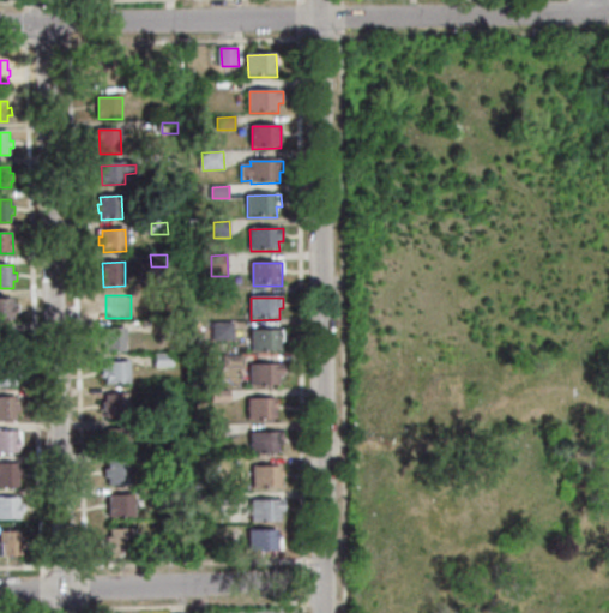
[(0,320),(0,300),(14,300),(14,306),(17,306),(17,314),(14,314),(14,320),(0,320)]
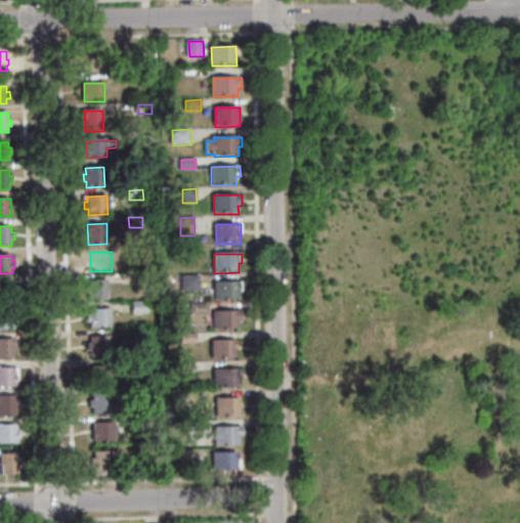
[(200,291),(187,291),(187,276),(200,275),(200,291)]
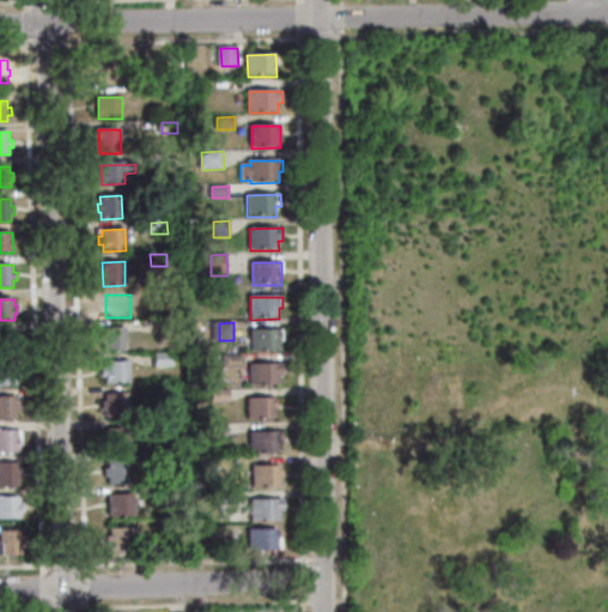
[(104,329),(126,328),(127,352),(104,352),(104,329)]
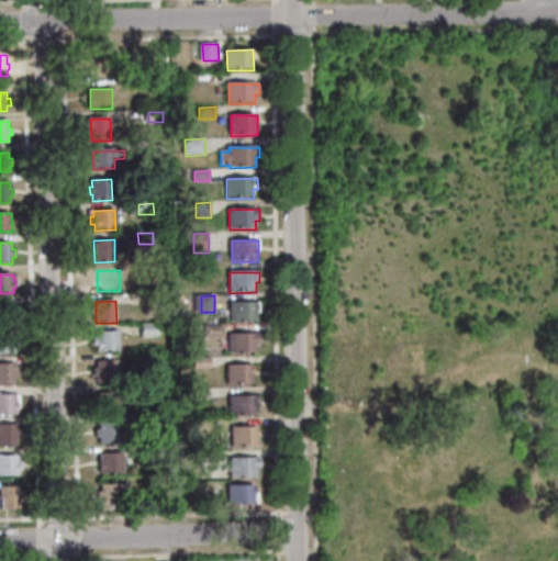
[(0,302),(12,302),(12,312),(15,311),(15,317),(13,318),(13,324),(0,324),(0,302)]
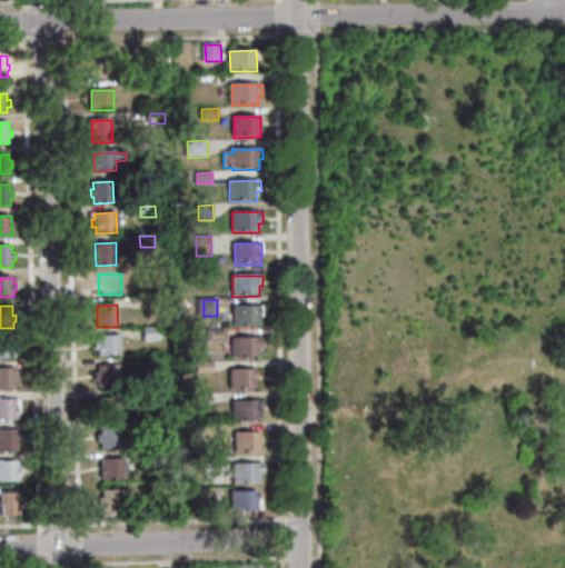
[(234,307),(260,307),(261,327),(235,327),(234,307)]
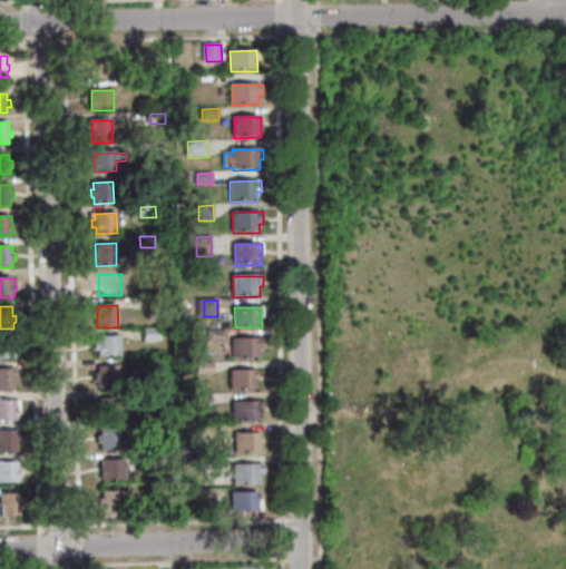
[(145,330),(162,330),(162,342),(146,342),(145,330)]
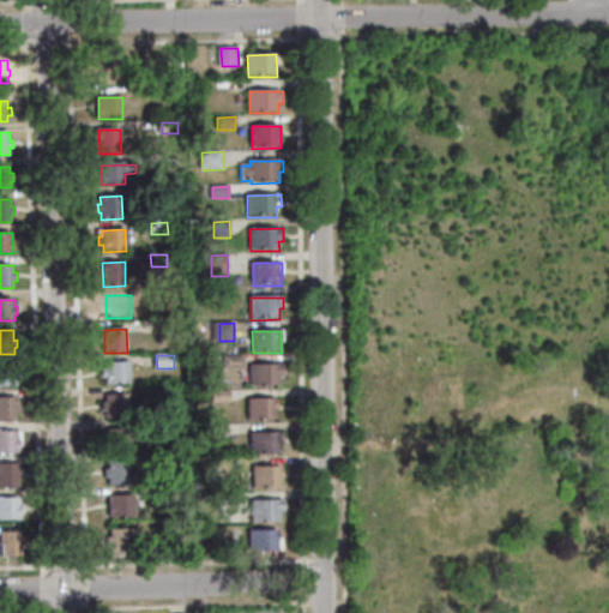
[(224,356),(245,356),(245,368),(224,370),(224,356)]
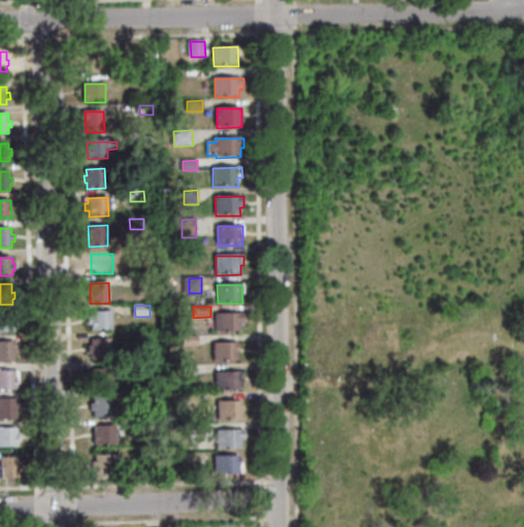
[(111,310),(112,331),(92,332),(92,325),(88,325),(88,318),(92,318),(92,311),(111,310)]
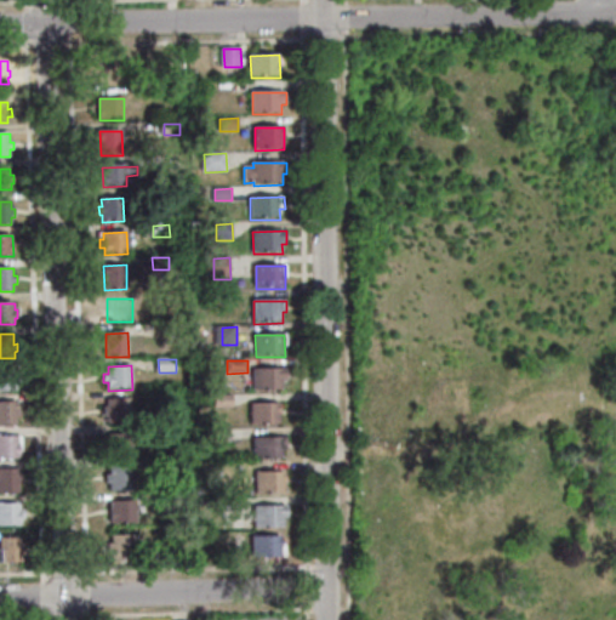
[(255,369),(284,369),(284,392),(255,392),(255,369)]
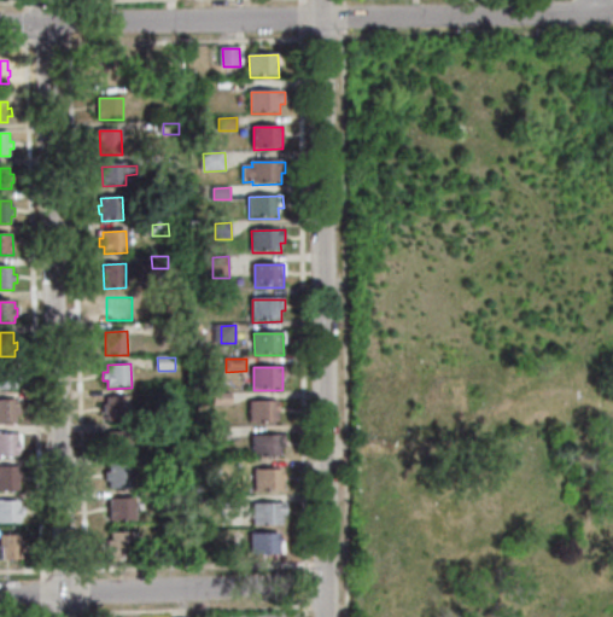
[(0,368),(16,368),(16,374),(19,374),(19,383),(16,383),(17,390),(0,390),(0,368)]
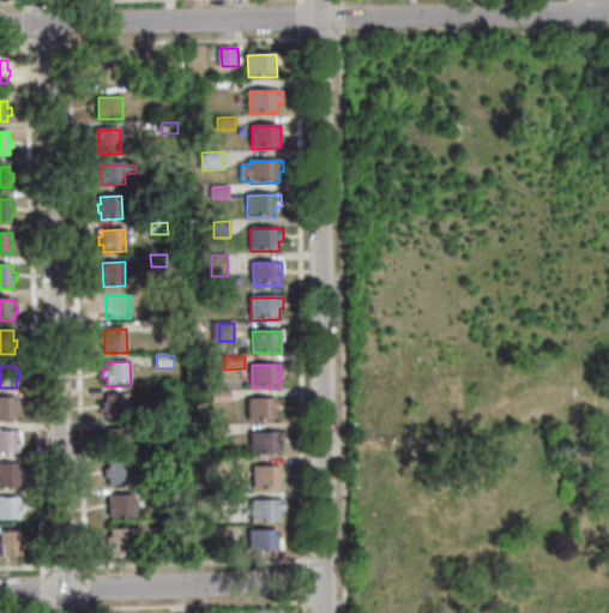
[(230,391),(230,403),(213,404),(213,391),(230,391)]
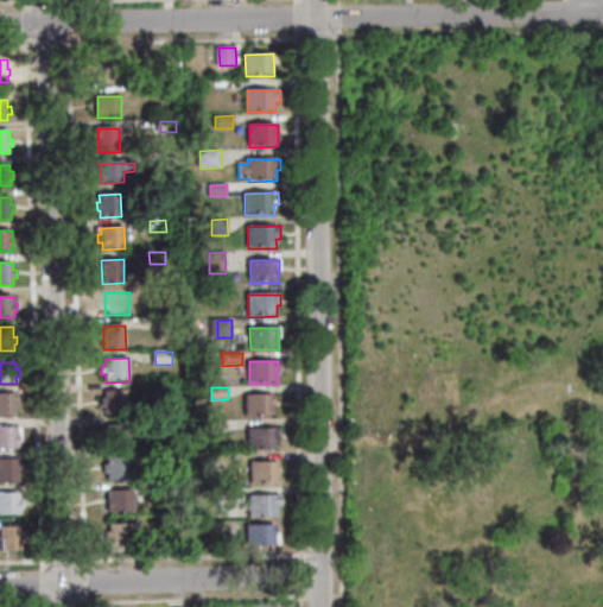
[(107,392),(127,392),(127,415),(107,416),(107,409),(103,409),(103,400),(107,400),(107,392)]
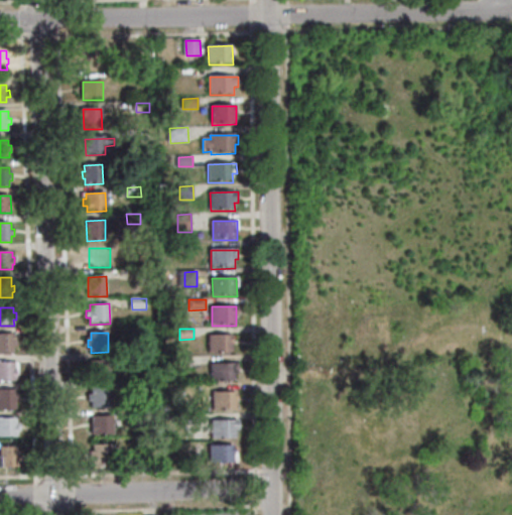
[(0,355),(0,334),(15,334),(15,342),(17,342),(17,348),(15,348),(15,355),(0,355)]
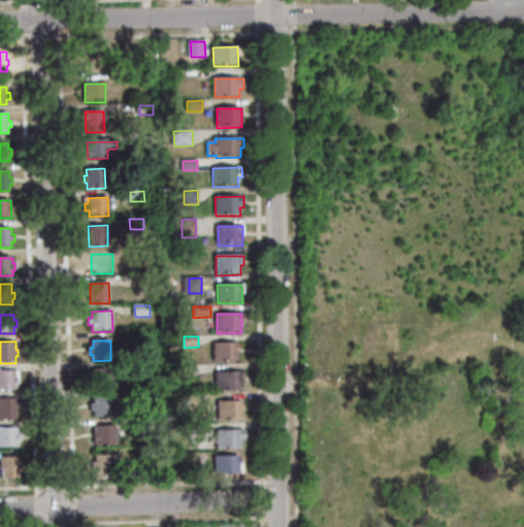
[(214,343),(238,343),(239,362),(215,362),(214,343)]
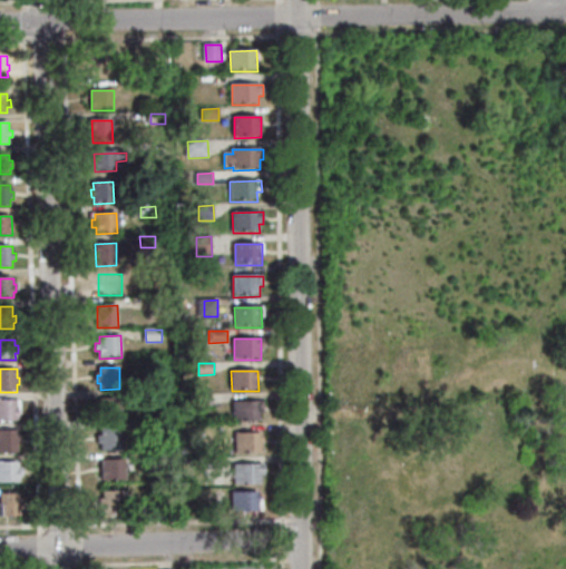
[(213,405),(195,406),(195,395),(212,395),(213,405)]
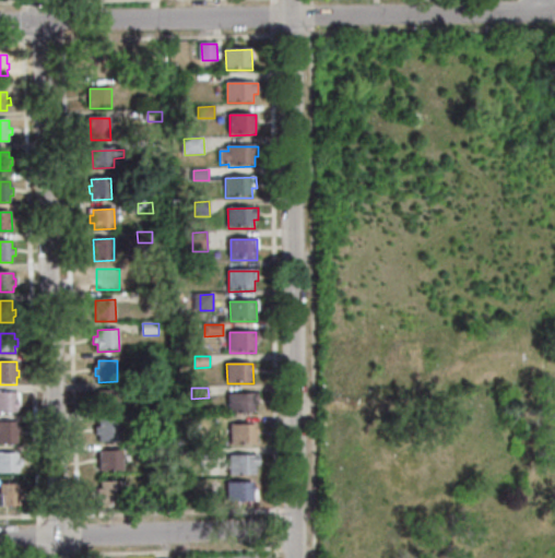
[(121,411),(99,411),(98,392),(121,391),(121,411)]
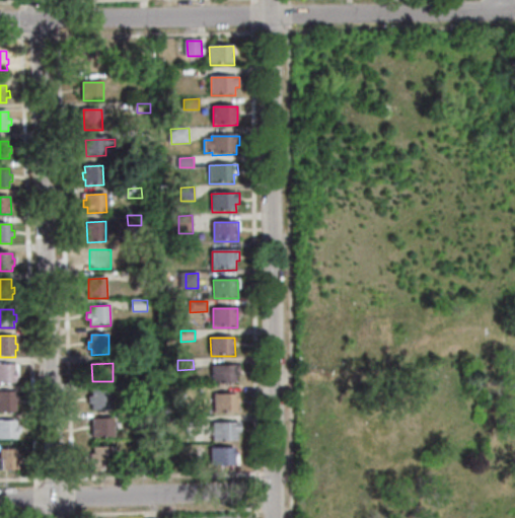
[(0,364),(16,364),(16,366),(18,365),(18,377),(16,377),(16,381),(0,381),(0,364)]
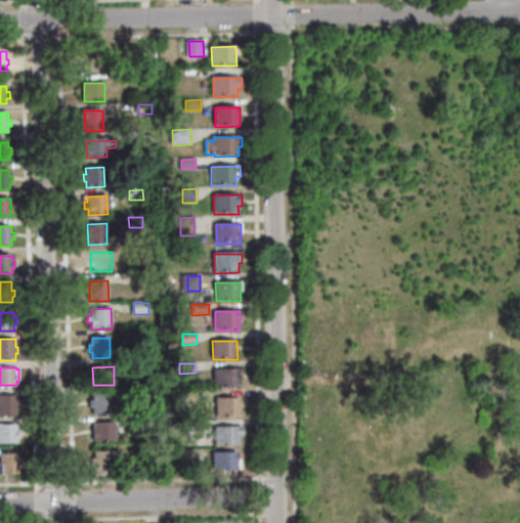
[(214,369),(239,369),(240,388),(215,388),(214,369)]
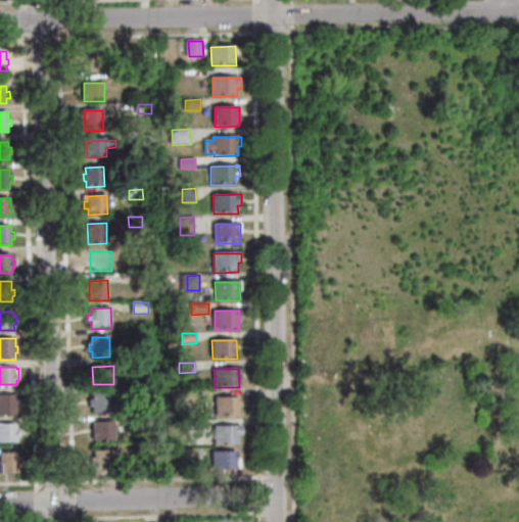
[(147,388),(147,397),(131,397),(131,388),(147,388)]
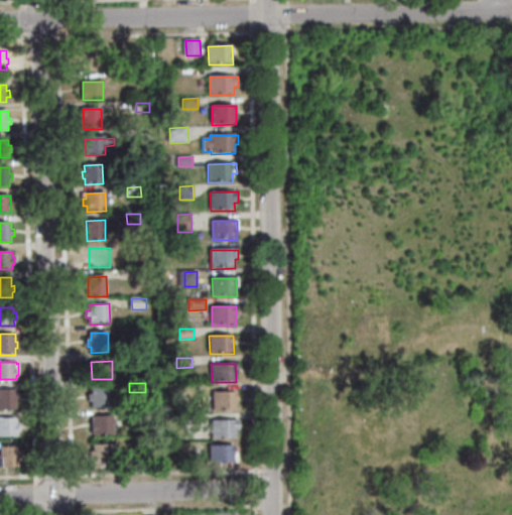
[(110,408),(92,408),(91,401),(89,401),(89,396),(91,396),(91,389),(110,388),(110,408)]
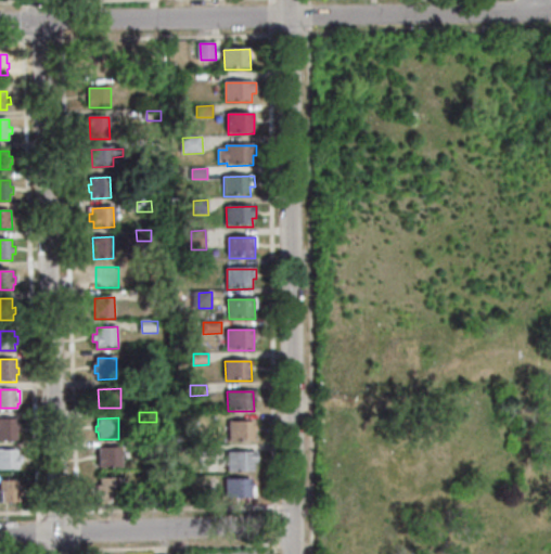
[(0,419),(17,419),(17,427),(21,427),(21,434),(17,434),(17,439),(0,439),(0,419)]
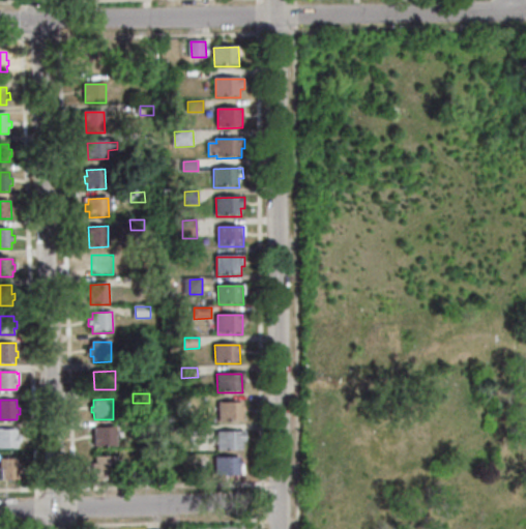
[(220,403),(244,403),(244,421),(220,422),(220,403)]
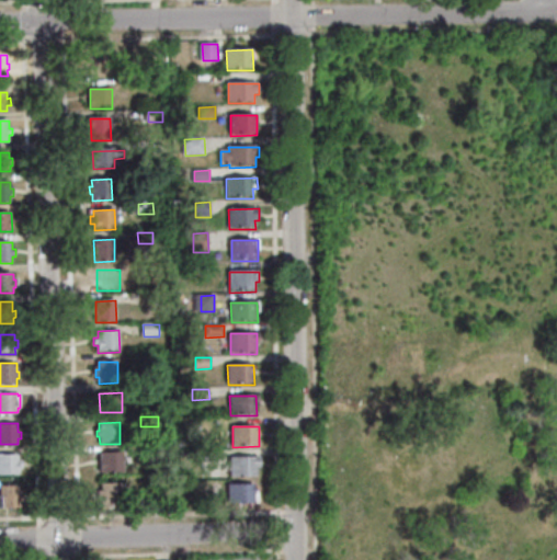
[(146,446),(163,446),(165,458),(147,458),(146,446)]
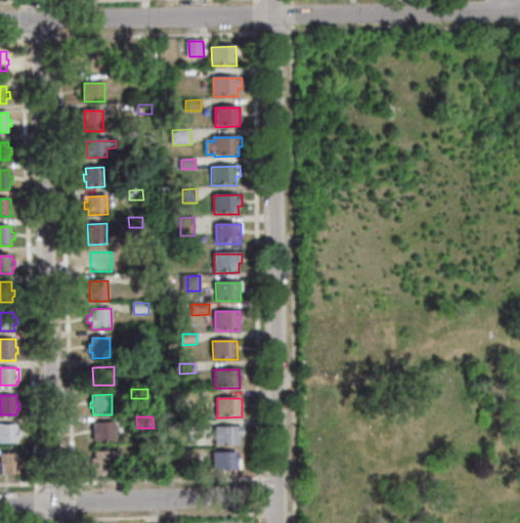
[(205,431),(190,432),(190,422),(205,421),(205,431)]
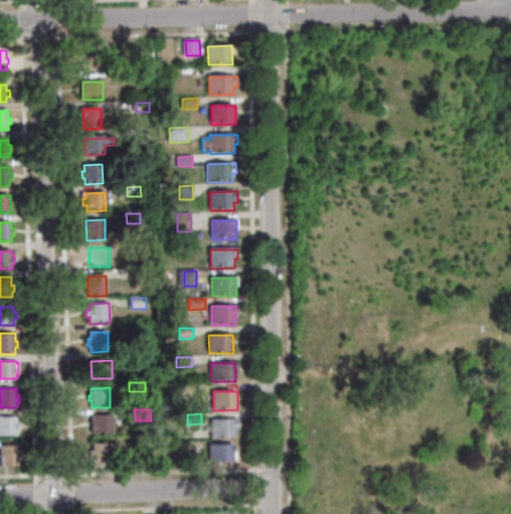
[(17,435),(0,435),(0,416),(2,416),(2,417),(17,417),(17,423),(19,423),(20,431),(17,431),(17,435)]
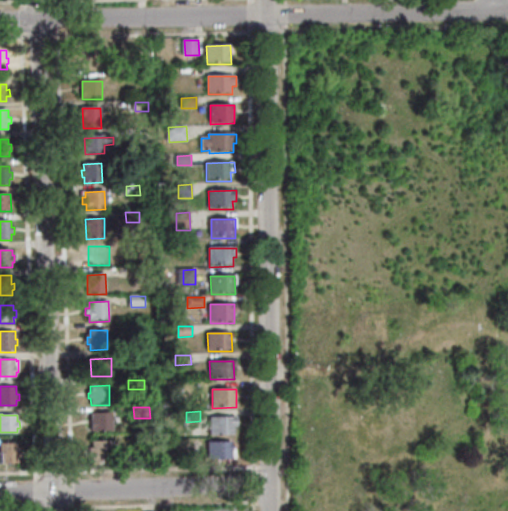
[(92,414),(112,414),(113,432),(92,432),(92,414)]
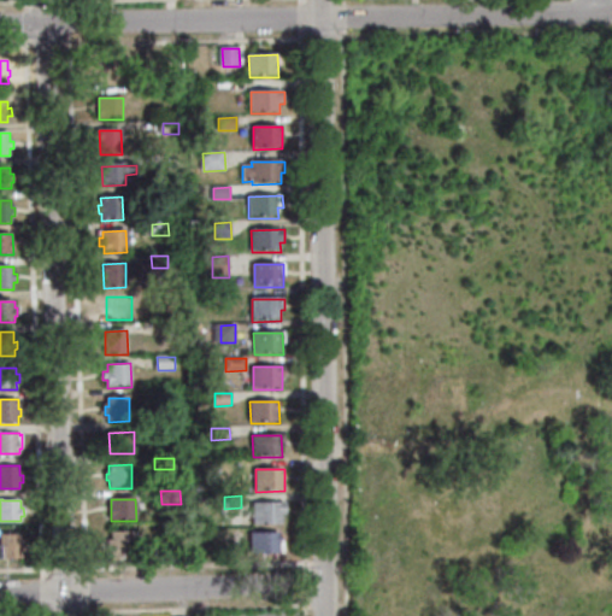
[(254,504),(286,503),(287,516),(283,516),(283,526),(254,526),(254,504)]
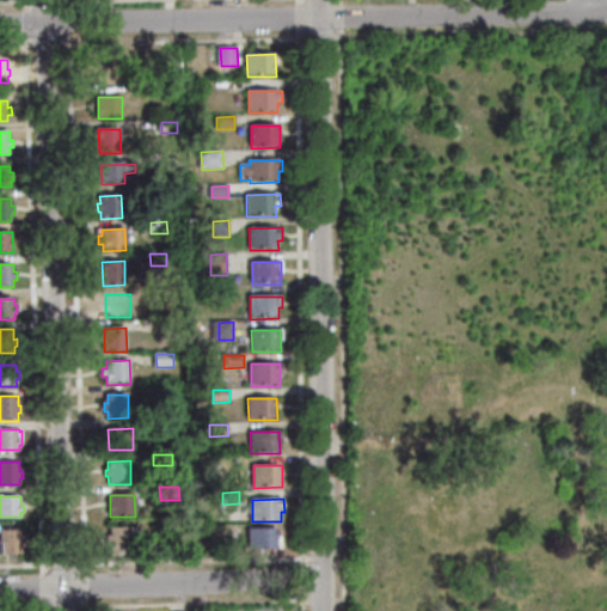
[(111,530),(132,529),(133,553),(112,553),(111,530)]
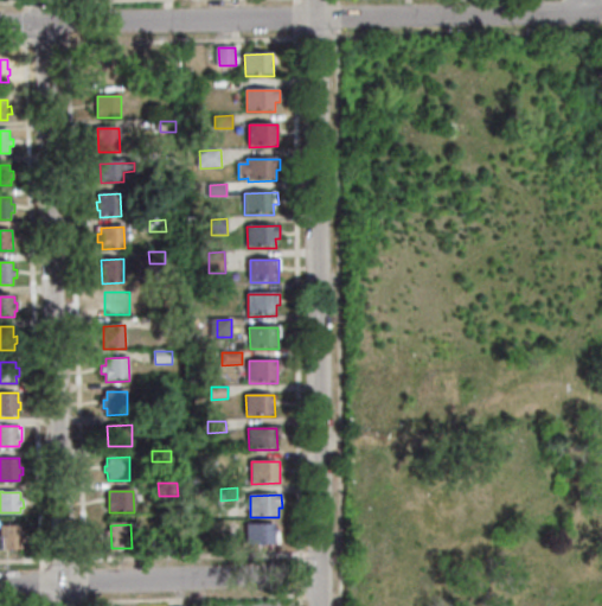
[(248,524),(276,524),(276,547),(248,547),(248,524)]
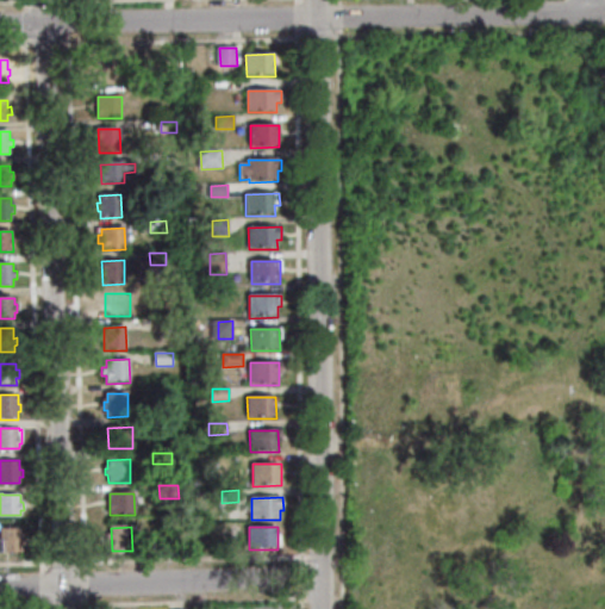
[(0,553),(0,530),(20,529),(20,538),(24,538),(24,545),(22,545),(22,553),(0,553)]
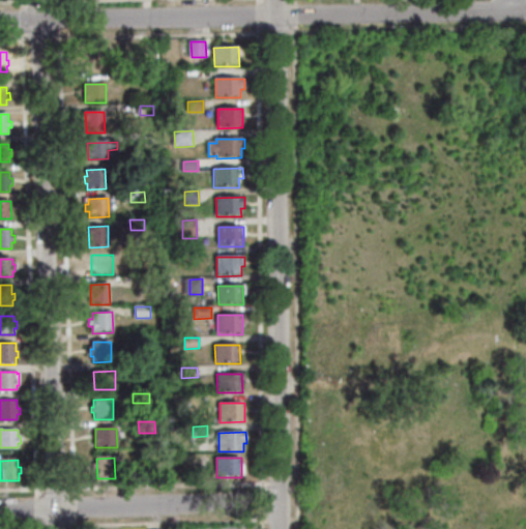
All buildings are outlined.
